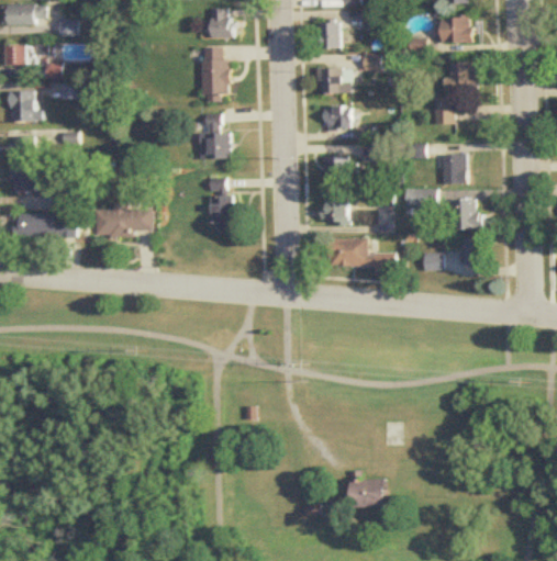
[(46,24),(46,4),(1,4),(1,24),(46,24)]
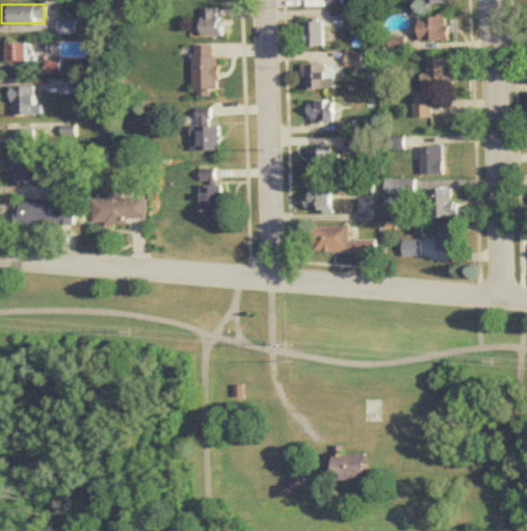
[(199,35),(220,35),(220,8),(199,8),(199,35)]
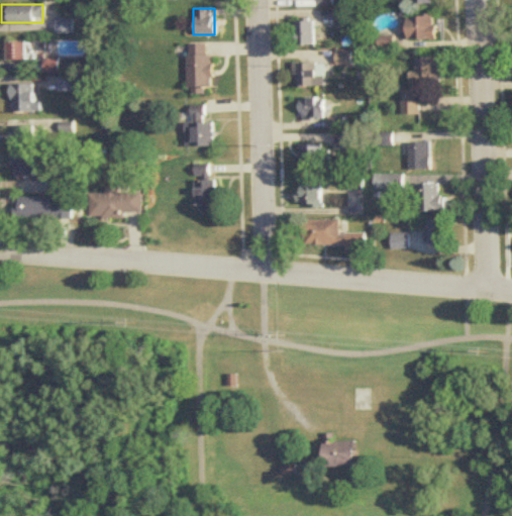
[(406,15),(406,39),(435,39),(435,15),(406,15)]
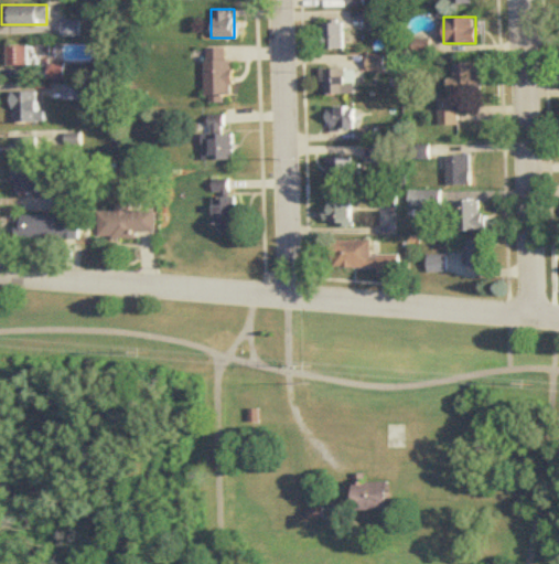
[(340,48),(340,22),(320,23),(320,48),(340,48)]
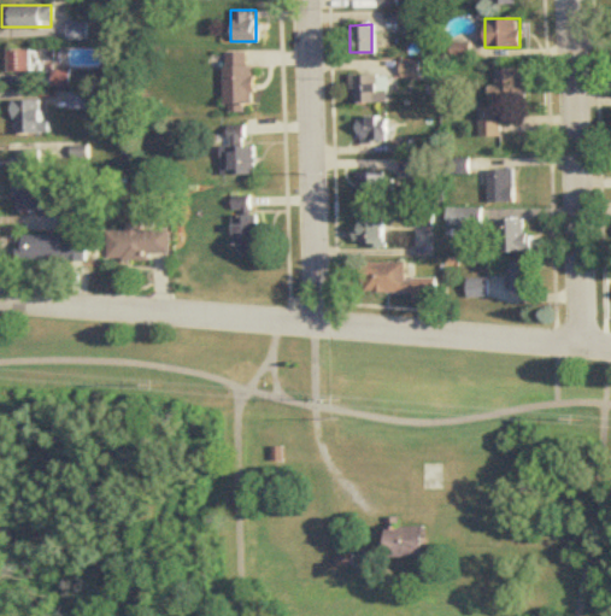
[(466,56),(466,44),(451,44),(451,57),(466,56)]
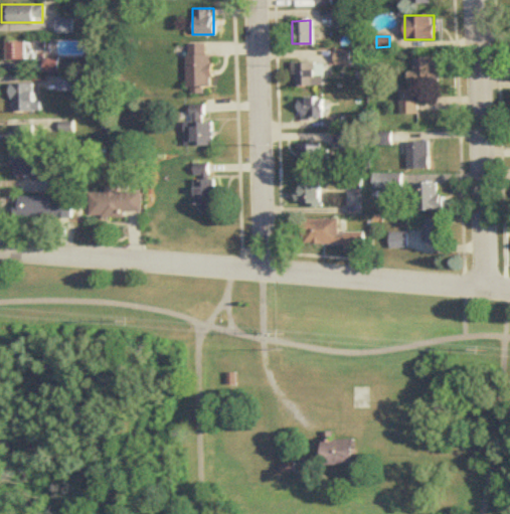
[(6,41),(6,59),(28,59),(28,49),(44,49),(44,41),(6,41)]
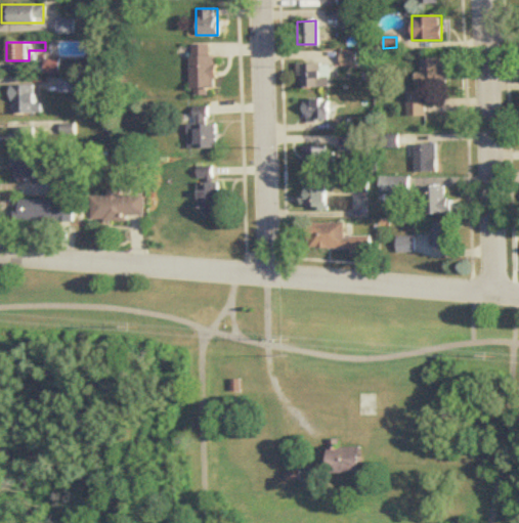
[(211,95),(211,44),(187,44),(187,95),(211,95)]
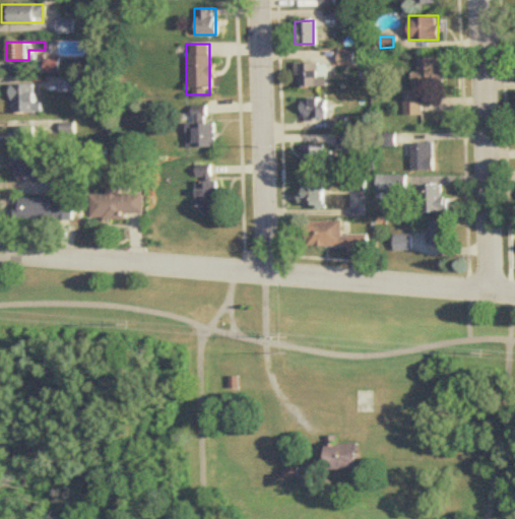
[(419,115),(417,84),(439,83),(439,57),(411,58),(411,89),(399,89),(400,115),(419,115)]
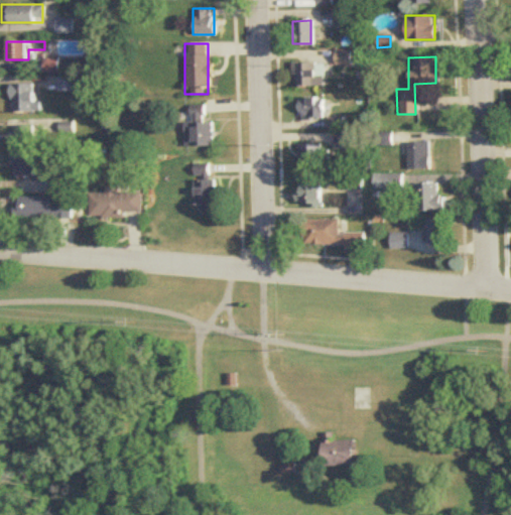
[(42,72),(53,72),(53,58),(42,58),(42,72)]
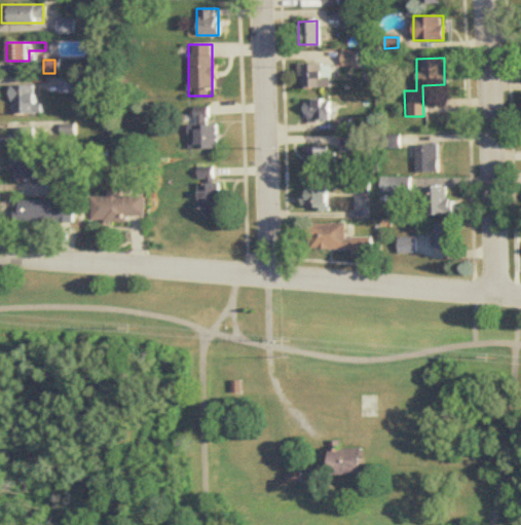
[(329,63),(295,63),(295,87),(329,87),(329,63)]
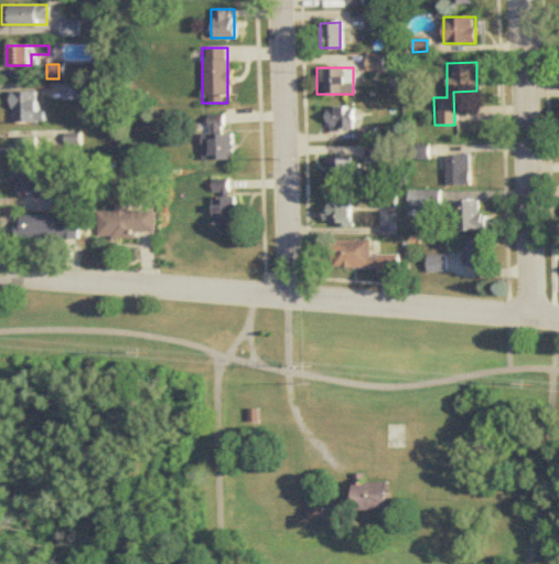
[(81,85),(62,85),(62,99),(81,99),(81,85)]
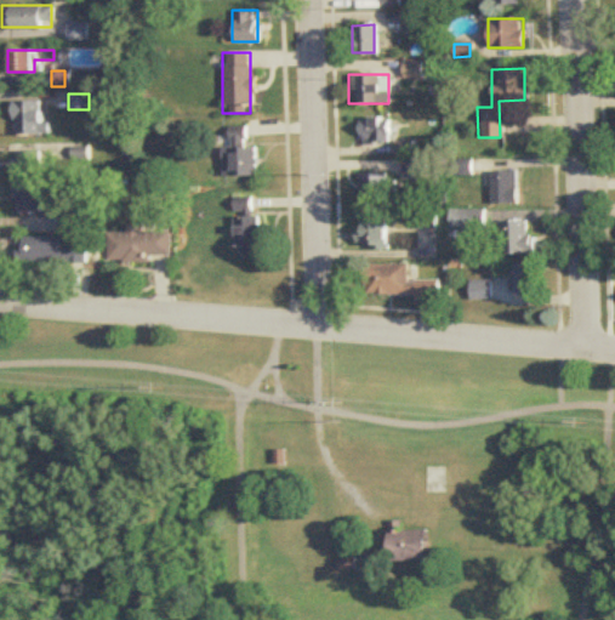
[(11,101),(11,135),(41,135),(41,101),(11,101)]
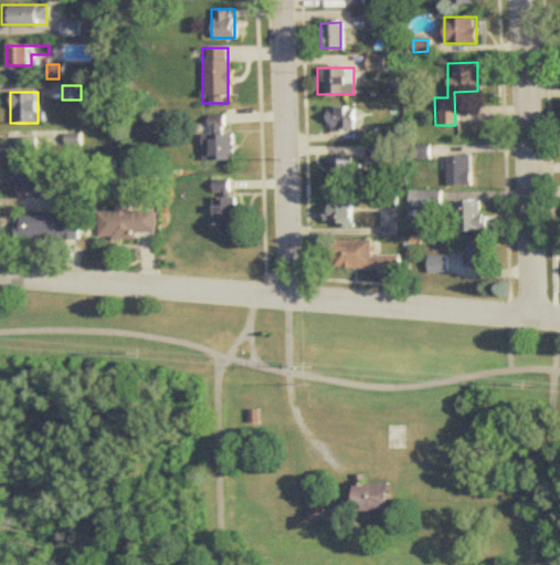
[(350,107),(325,107),(325,128),(350,128),(350,107)]
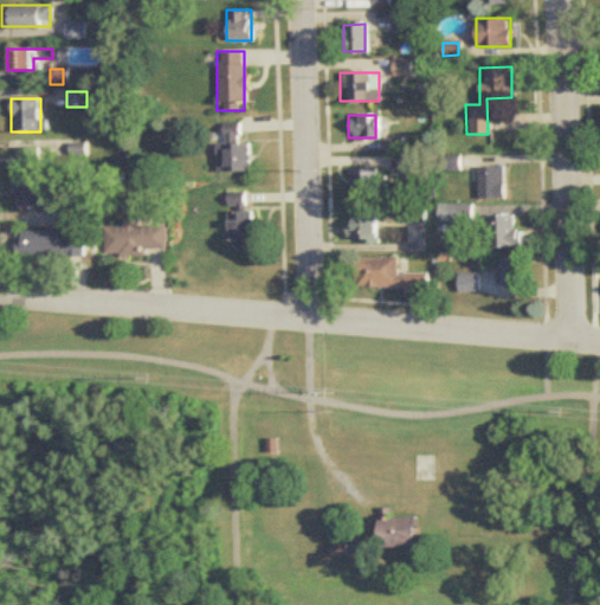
[(246,171),(246,143),(237,143),(237,129),(215,129),(215,171),(246,171)]
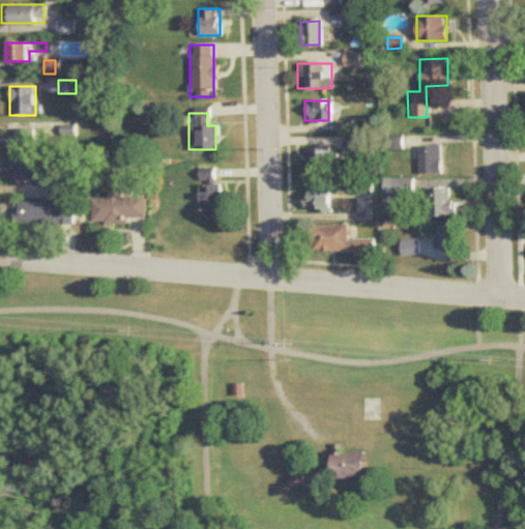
[(9,149),(32,149),(32,128),(9,128),(9,149)]
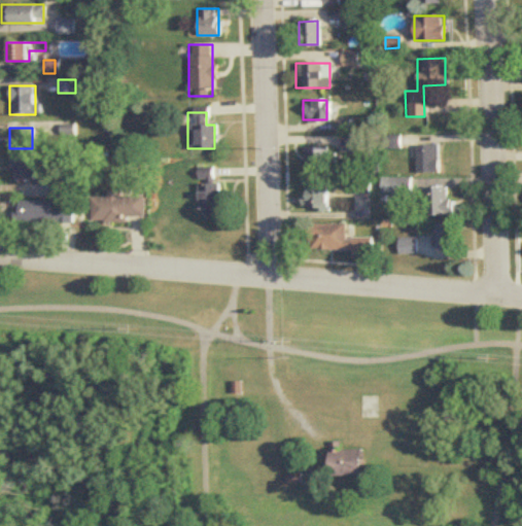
[(340,136),(340,149),(357,149),(357,136),(340,136)]
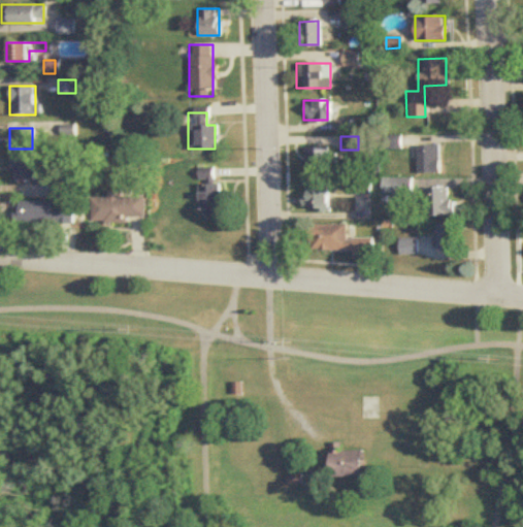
[(414,172),(436,172),(436,144),(414,144),(414,172)]
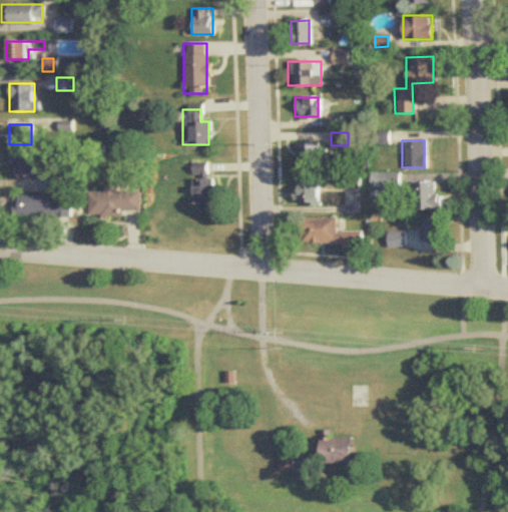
[(293,164),(318,164),(318,143),(293,143),(293,164)]
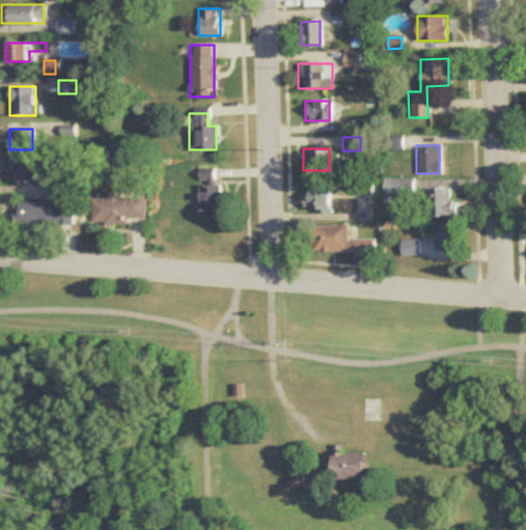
[(36,158),(10,158),(10,180),(36,180),(36,158)]
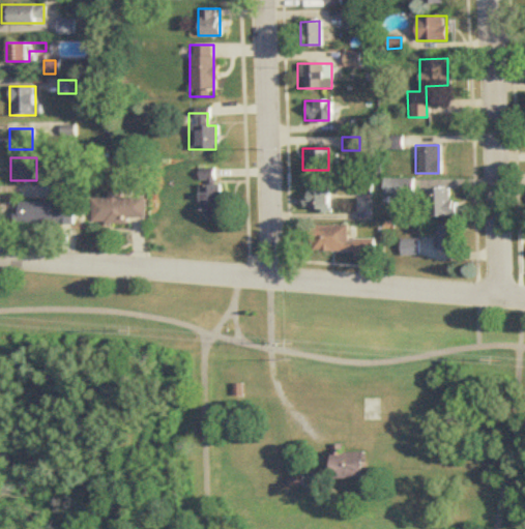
[(379,194),(410,194),(410,177),(379,177),(379,194)]
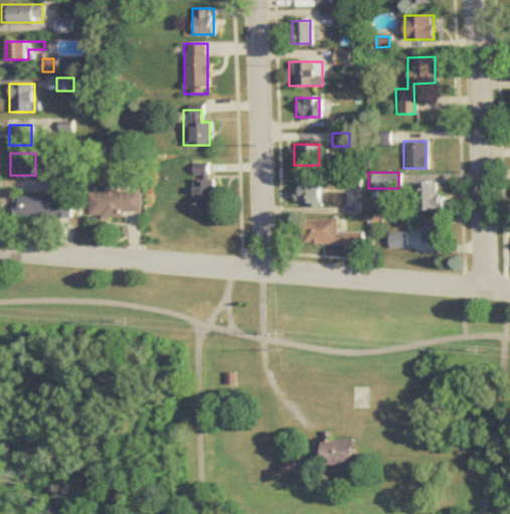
[(357,188),(357,173),(339,173),(339,188),(357,188)]
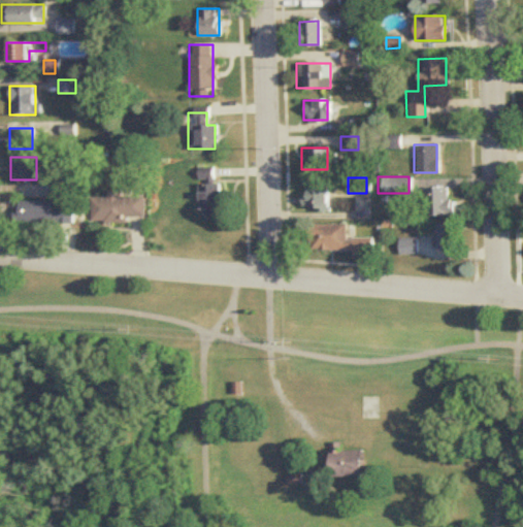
[(217,184),(197,184),(197,216),(217,216),(217,184)]
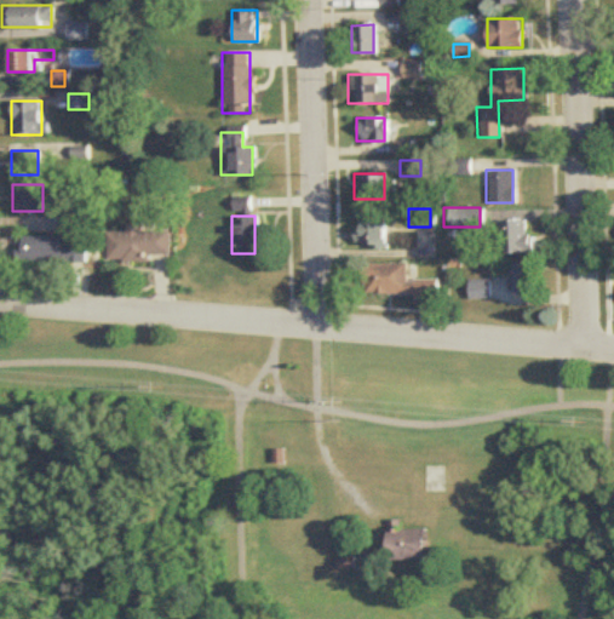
[(383,216),(354,216),(354,248),(383,248),(383,216)]
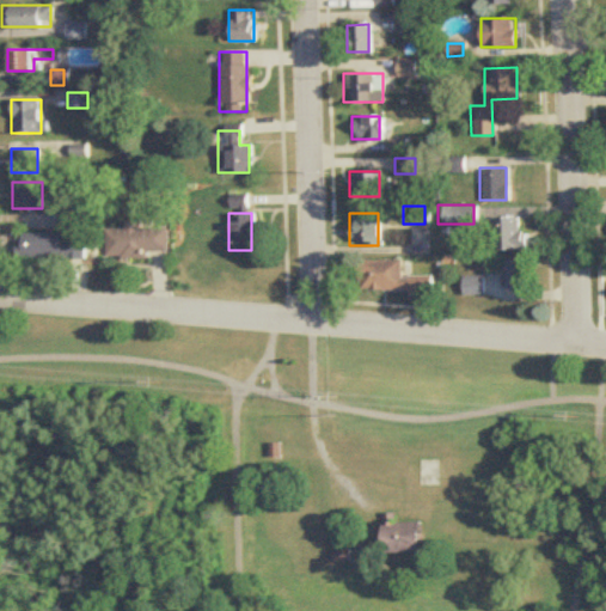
[(519,249),(519,218),(489,218),(489,249),(519,249)]
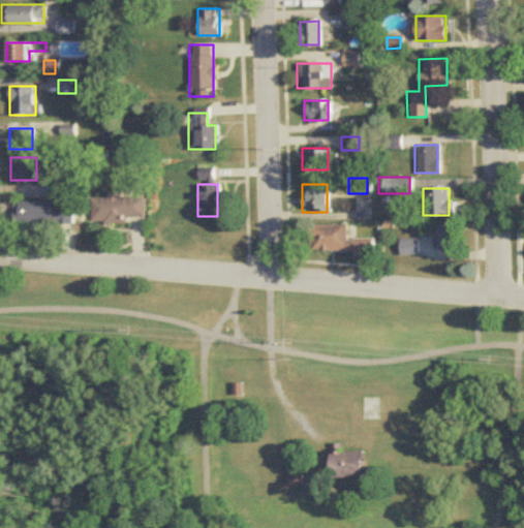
[(89,222),(123,222),(124,216),(142,217),(143,197),(89,195),(89,222)]
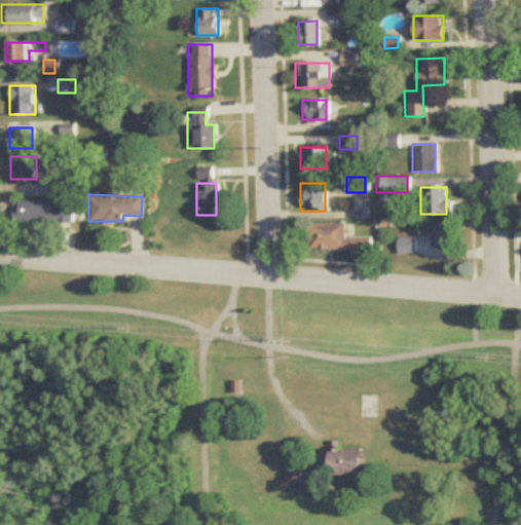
[(15,201),(15,221),(71,221),(71,201),(15,201)]
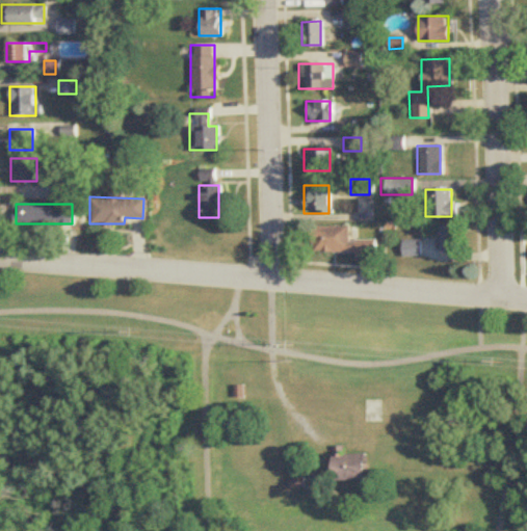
[(451,224),(433,224),(433,248),(451,248),(451,224)]
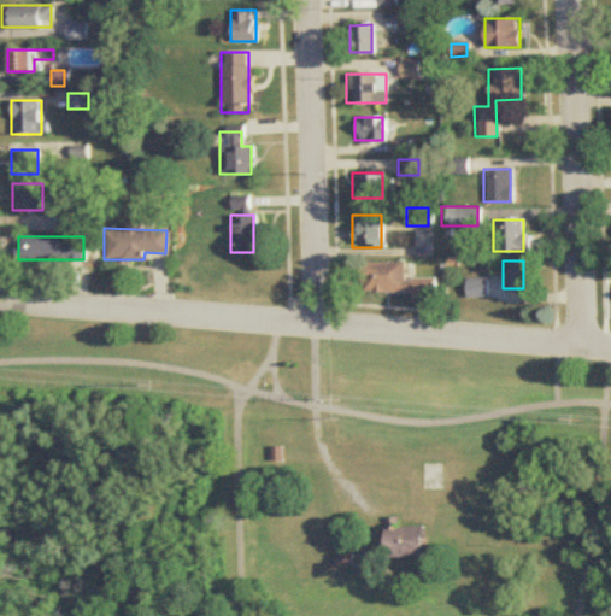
[(401,262),(358,262),(358,293),(433,293),(433,277),(401,277),(401,262)]
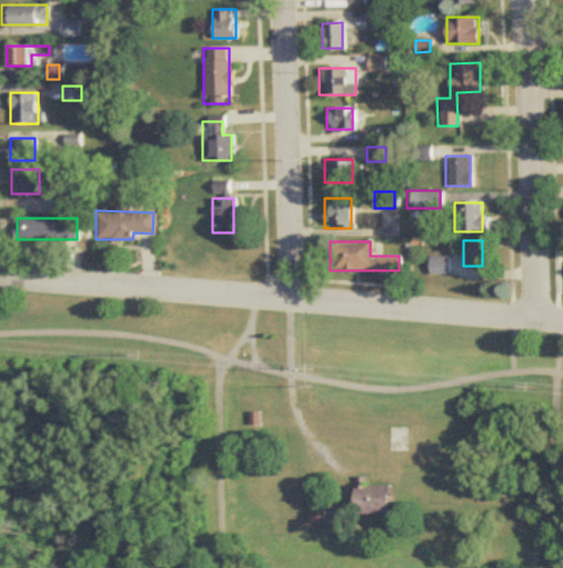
[(428,271),(445,271),(445,257),(428,257),(428,271)]
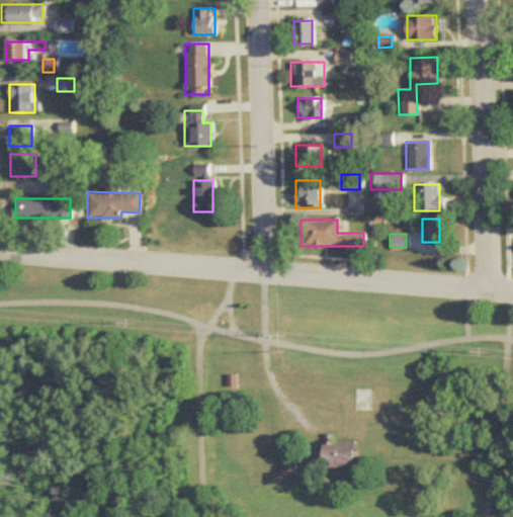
[(320,439),(351,440),(350,466),(319,465),(320,439)]
